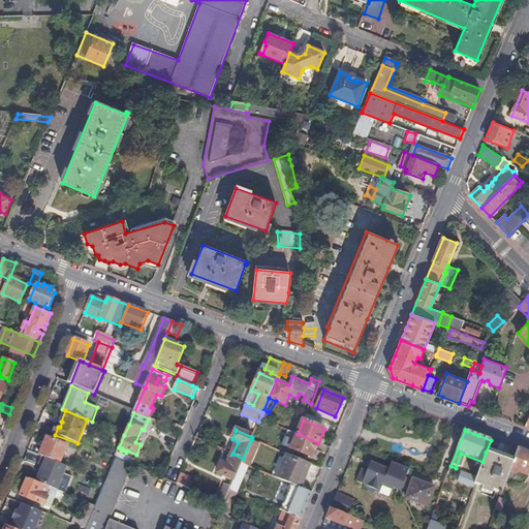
[(312,458),(318,443),(298,434),(288,431),(282,445),(312,458)]
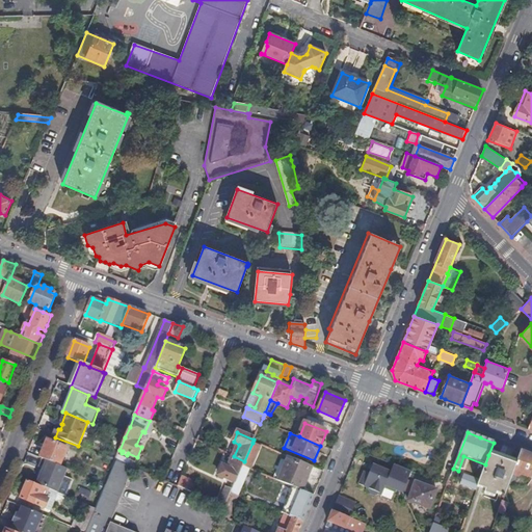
[(68,449),(47,441),(40,458),(43,459),(60,467),(68,449)]
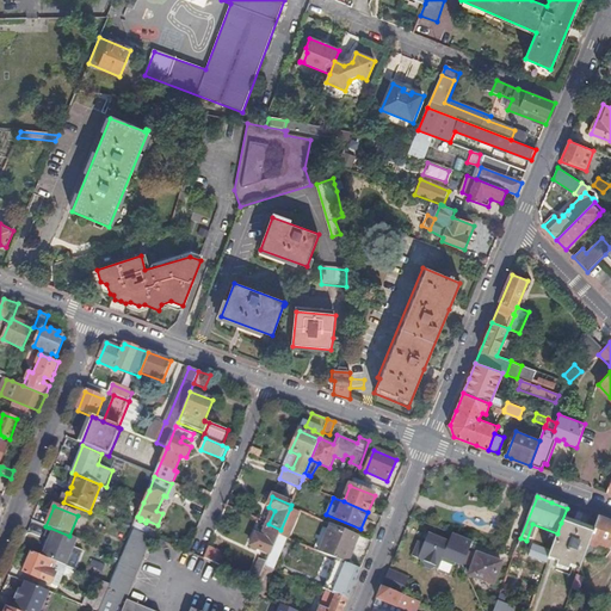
[(290,508),(281,530),(278,536),(285,539),(288,541),(300,512),(290,508)]
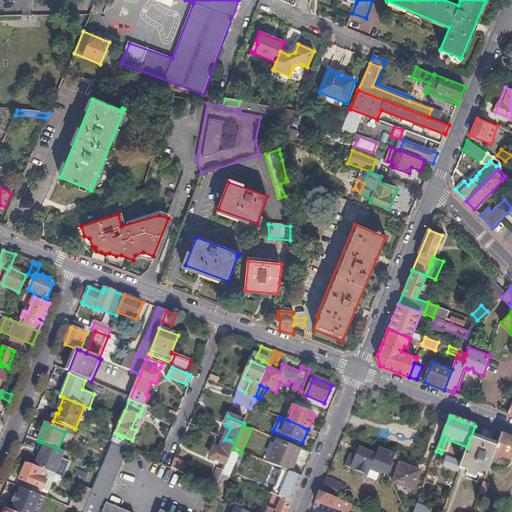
[(497,448),(493,457),(499,459),(502,457),(511,461),(511,439),(501,436),(497,448)]
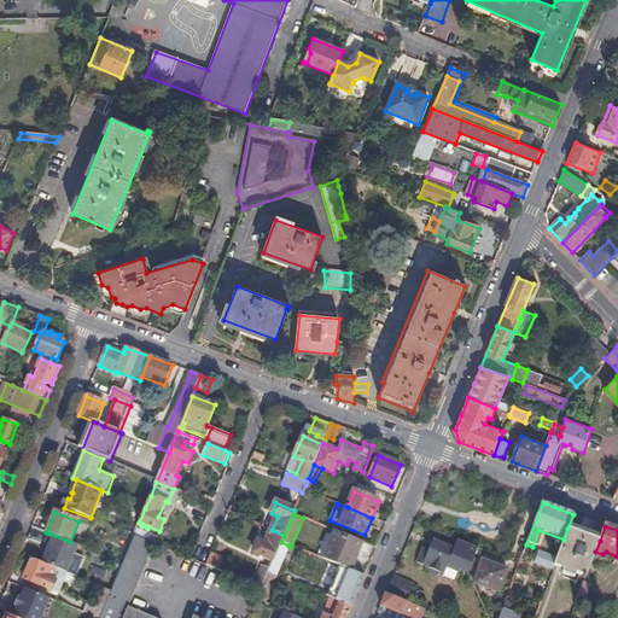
[(136,529),(134,535),(155,544),(157,546),(161,540),(136,529)]
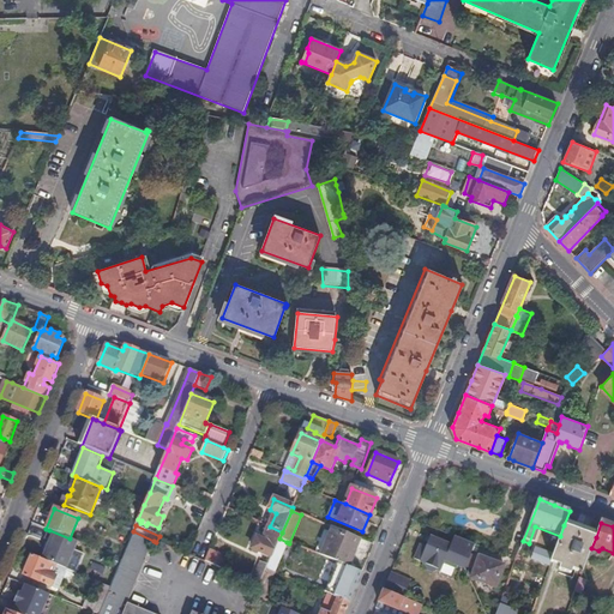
[(579,576),(581,576),(587,560),(591,548),(596,537),(564,525),(560,536),(553,557),(551,563),(561,566),(559,571),(571,575),(572,571),(579,573),(579,576)]
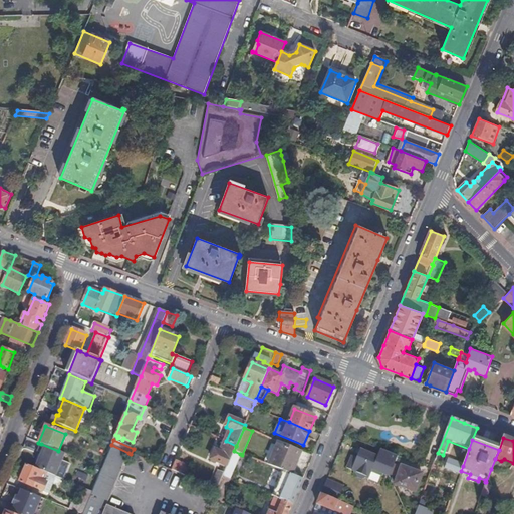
[(236,446),(226,441),(220,453),(216,451),(212,460),(227,467),(229,463),(234,451),(236,446)]
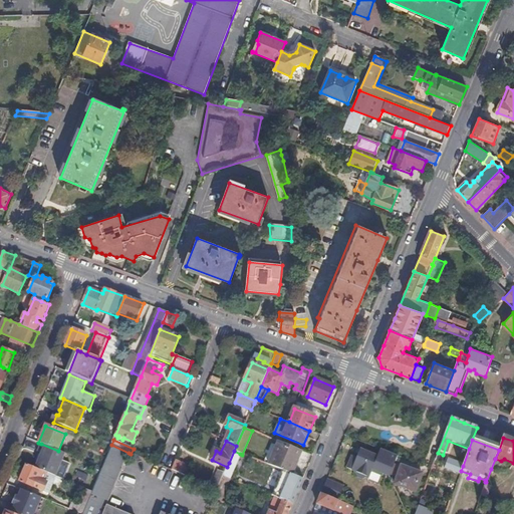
[(308,467),(312,457),(278,442),(269,466),(290,475),(303,480),(308,467)]
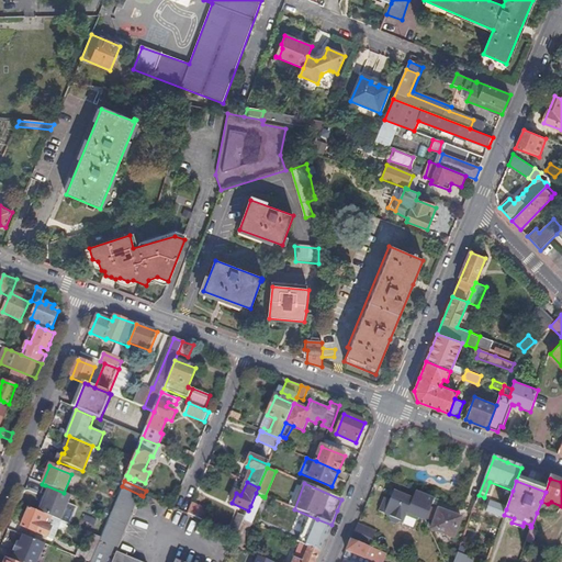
[(70,496),(64,493),(45,485),(41,494),(46,496),(38,513),(53,518),(60,521),(70,496)]
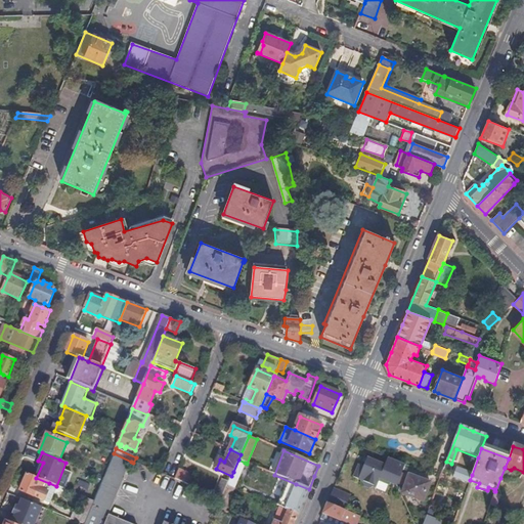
[(130,523),(110,515),(131,462),(114,453),(114,454),(103,478),(94,501),(88,517),(84,523),(130,523)]
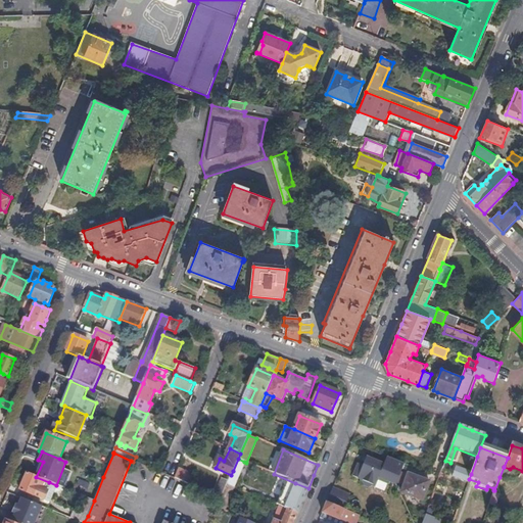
[(389,482),(396,485),(403,464),(387,458),(384,466),(369,460),(367,464),(365,463),(363,467),(359,465),(353,477),(362,481),(364,486),(369,489),(373,487),(375,488),(379,480),(388,484),(389,482)]
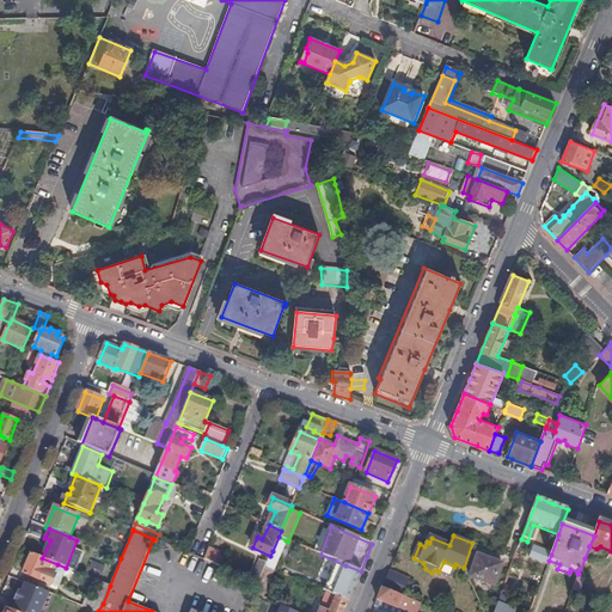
[(280,555),(286,540),(279,537),(273,551),(280,555)]
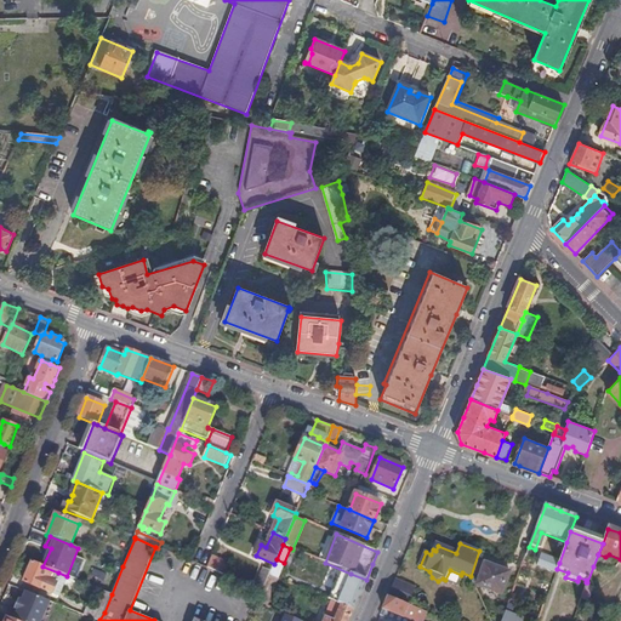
[(212,557),(208,569),(226,577),(231,565),(212,557)]
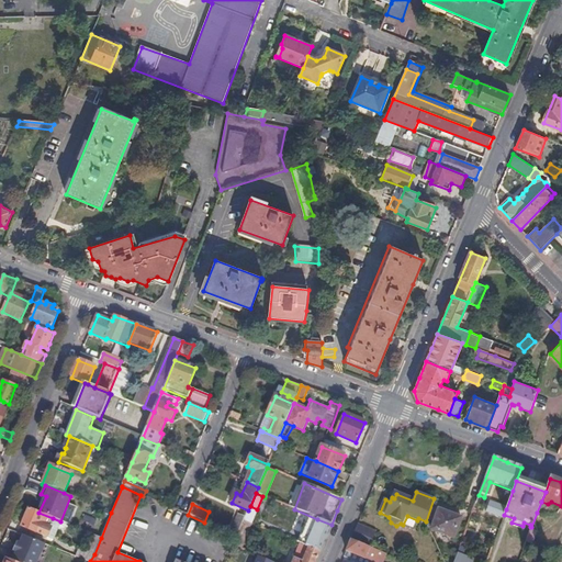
[(490,509),(504,515),(506,509),(492,504),(490,509)]
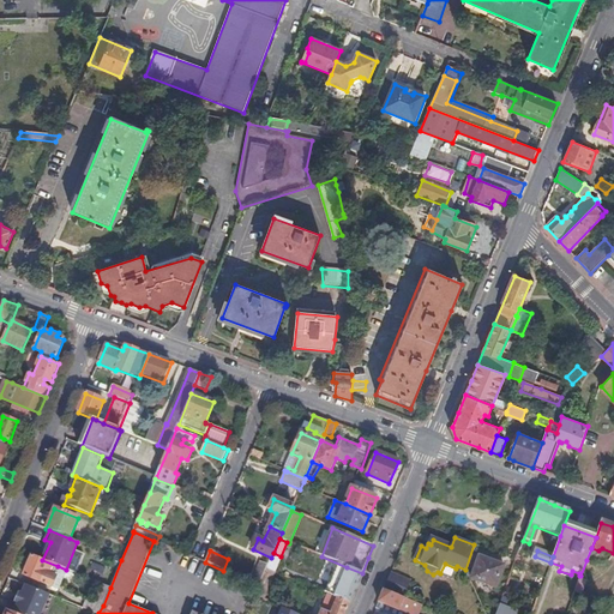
[(274,553),(271,558),(268,566),(266,570),(274,572),(281,557),(274,553)]
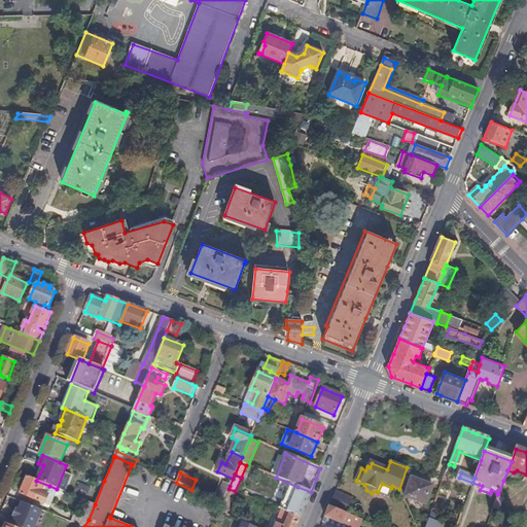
[(36,481),(28,477),(21,494),(45,504),(49,495),(46,494),(49,486),(36,481)]
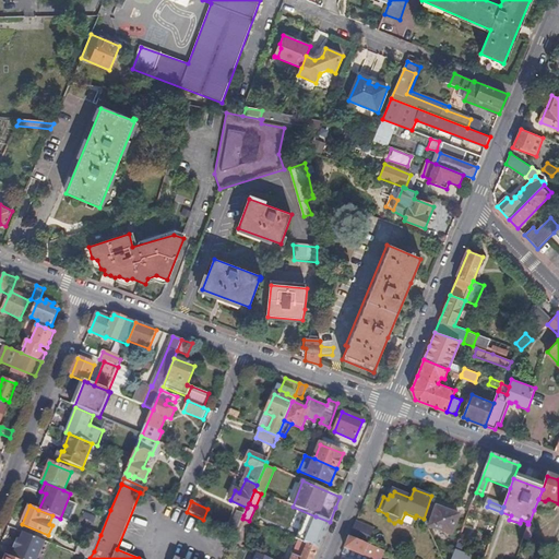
[(438,531),(445,534),(451,536),(459,516),(436,508),(435,510),(432,509),(431,512),(433,513),(429,527),(438,531)]
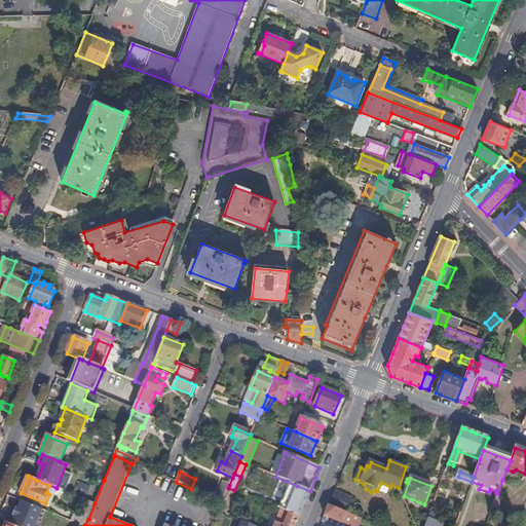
[(502,480),(497,493),(503,496),(509,483),(502,480)]
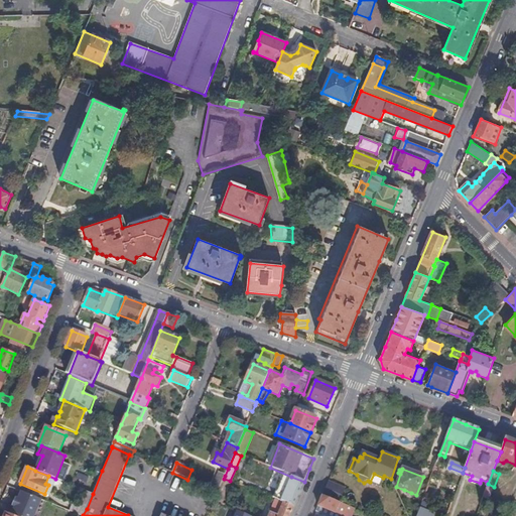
[(218,492),(224,479),(225,476),(219,474),(212,490),(218,492)]
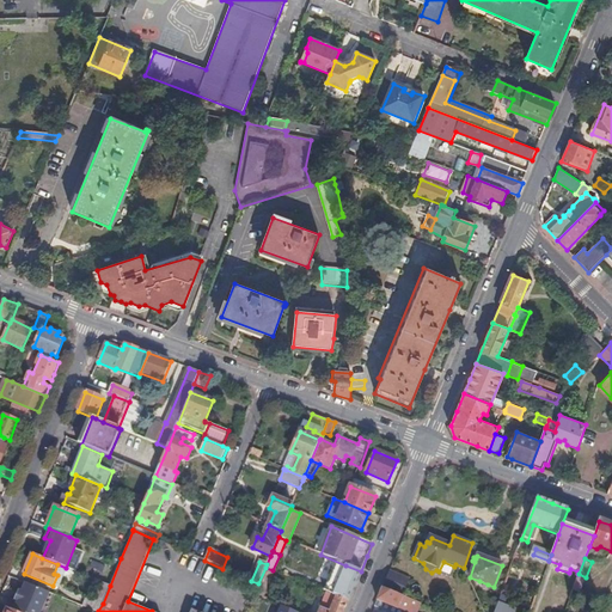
[(355,587),(361,571),(346,565),(342,574),(340,579),(337,587),(328,582),(324,592),(328,593),(348,601),(355,587)]
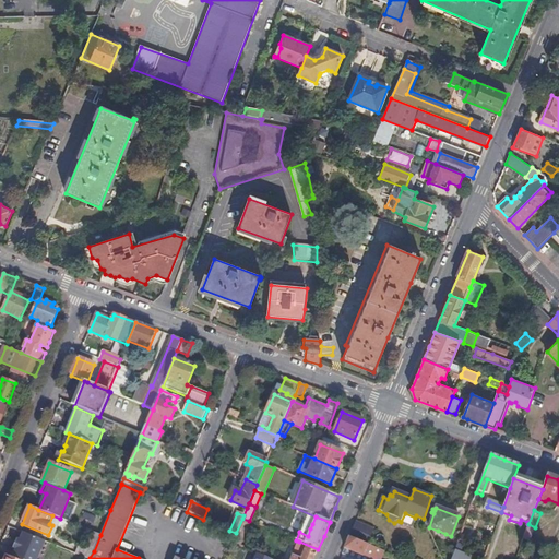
[(372,531),(355,523),(349,538),(367,545),(372,531)]
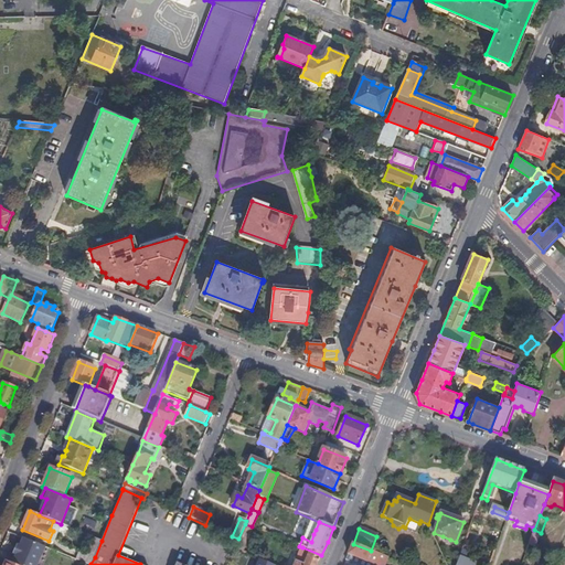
[(34,564),(42,546),(21,537),(10,563),(16,564),(34,564)]
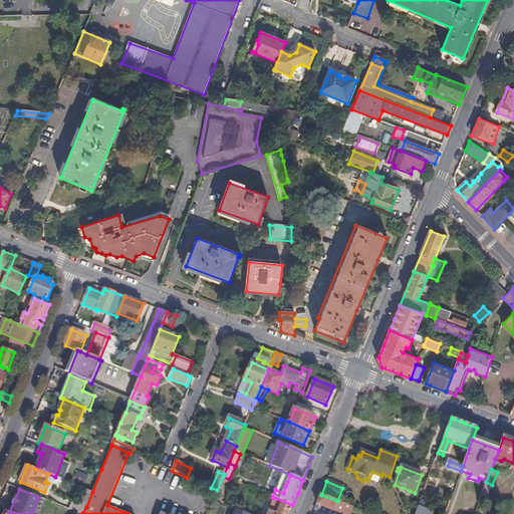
[(84,489),(78,503),(86,507),(92,492),(84,489)]
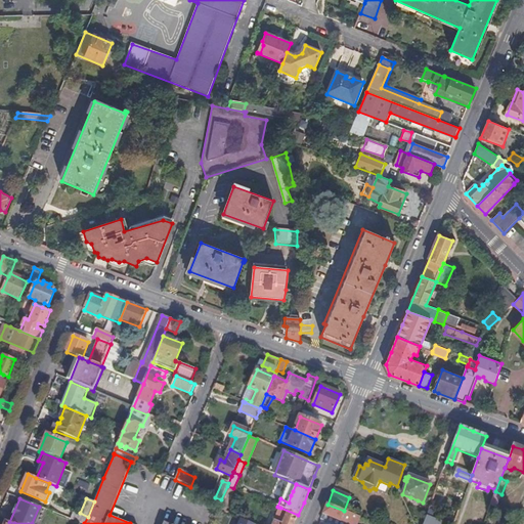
[(323,513),(320,519),(332,523),(356,523),(359,518),(344,511),(328,505),(323,513)]
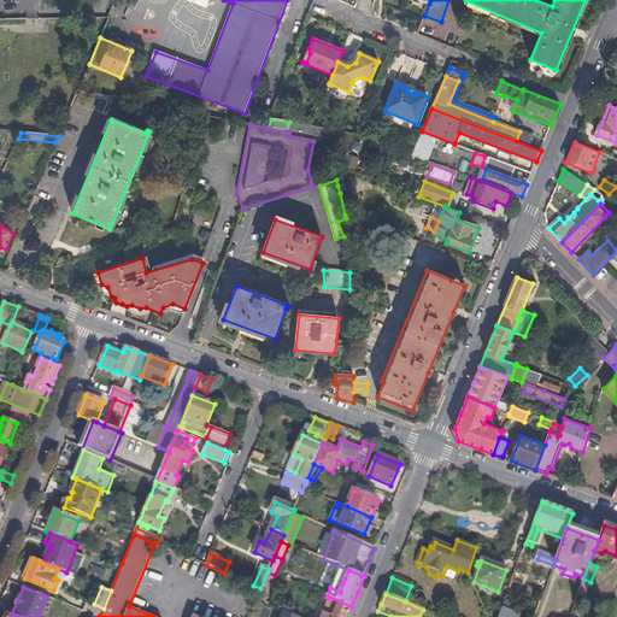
[(346,616),(351,606),(330,598),(321,616),(346,616)]
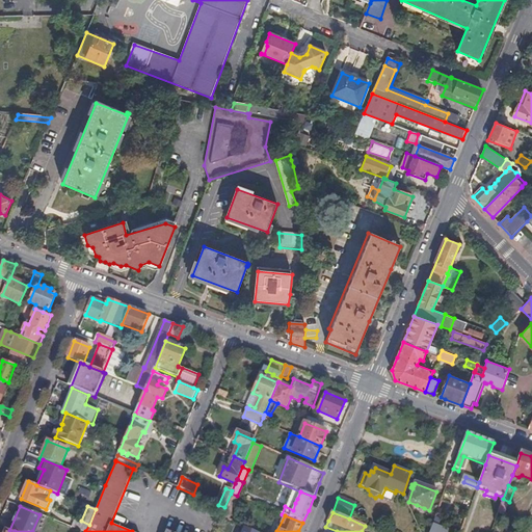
[(498,515),(495,522),(503,525),(504,521),(504,516),(499,516),(498,515)]
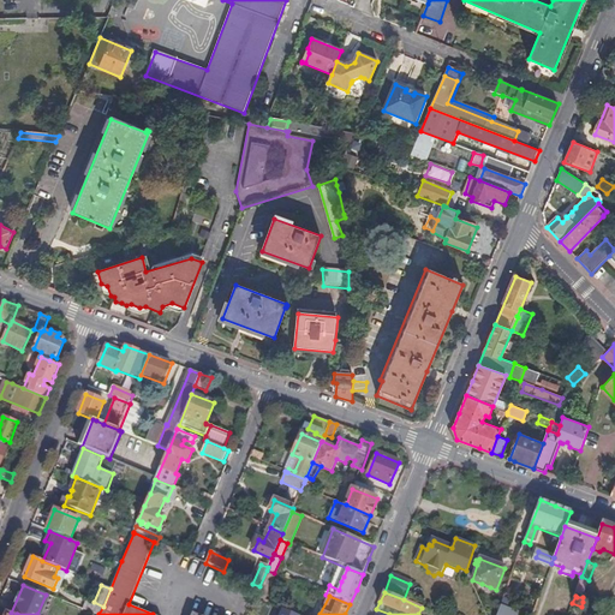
[(88,599),(84,610),(95,614),(99,614),(103,607),(94,602),(88,599)]
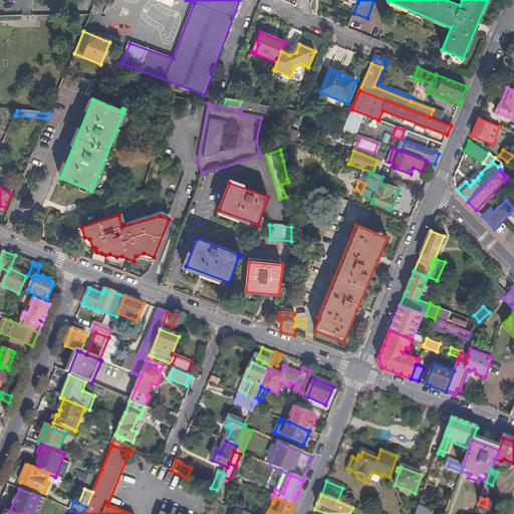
[(425,503),(420,501),(415,513),(425,513),(428,509),(423,508),(425,503)]
